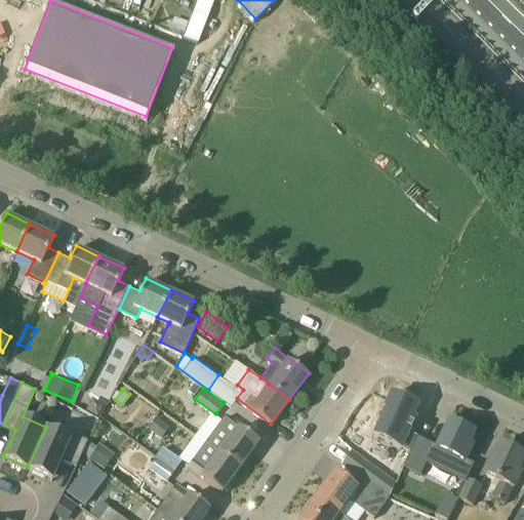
[(398,451),(414,415),(412,414),(417,403),(392,391),(373,430),(388,437),(384,444),(398,451)]
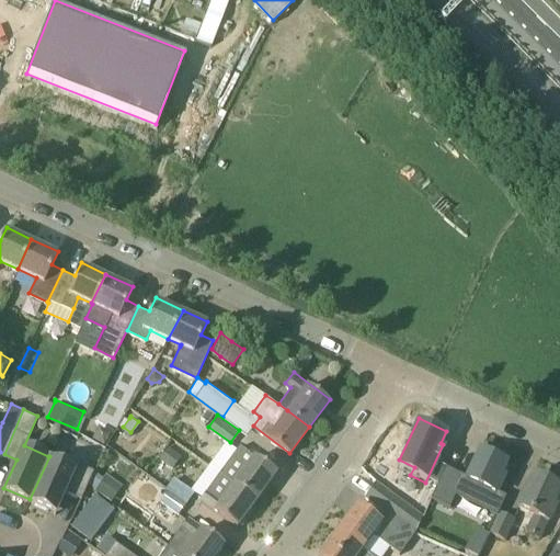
[(100,422),(93,435),(105,442),(113,429),(100,422)]
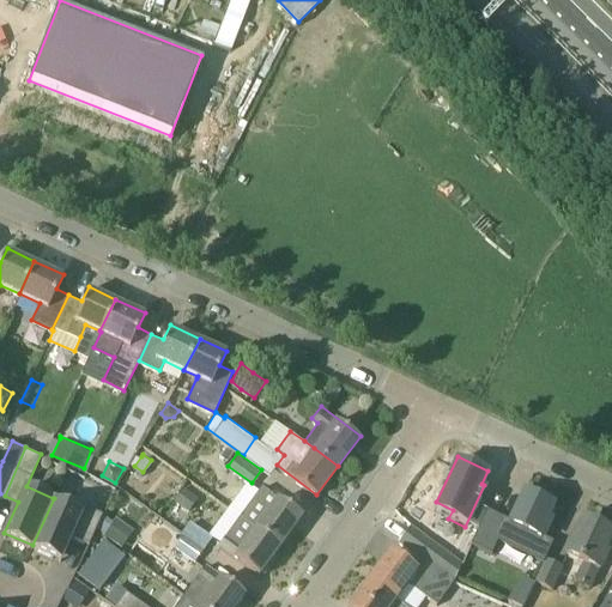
[(174,497),(186,505),(194,492),(183,484),(174,497)]
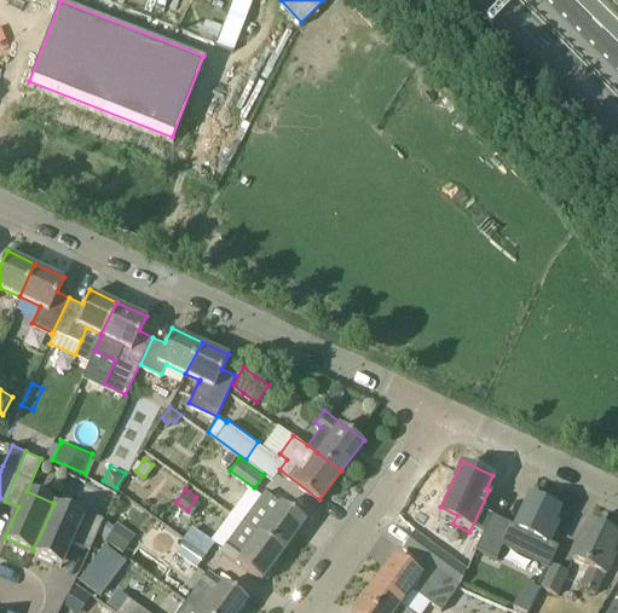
[(242,520),(259,532),(283,549),(306,519),(264,490),(242,520)]
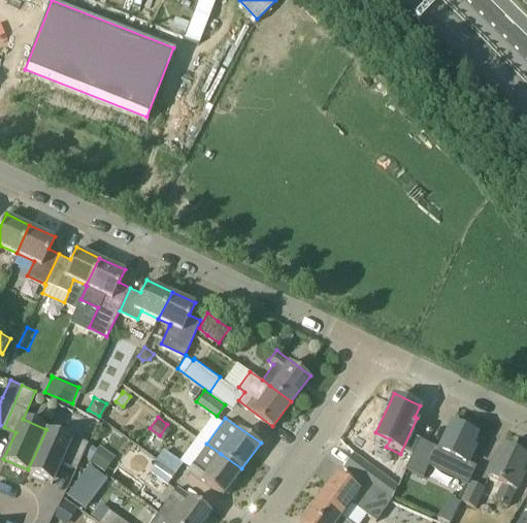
[(472,444),(478,433),(452,421),(434,457),(415,448),(402,474),(421,482),(430,462),(459,476),(467,460),(474,445),(472,444)]
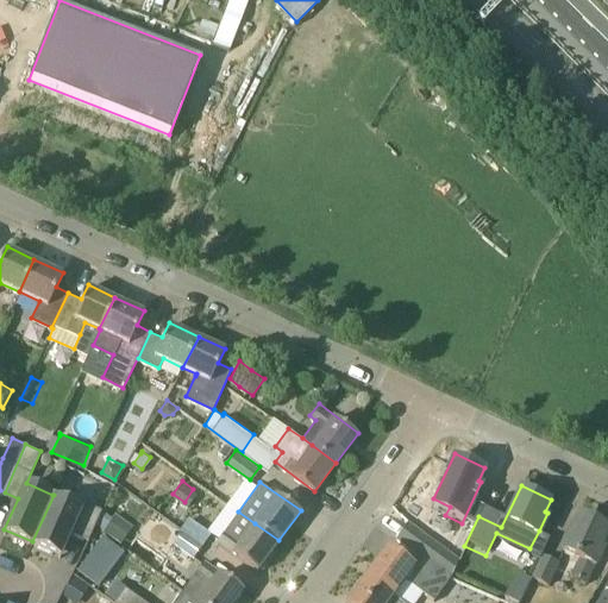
[(89,539),(102,509),(56,488),(52,495),(54,495),(32,541),(61,554),(71,531),(89,539)]
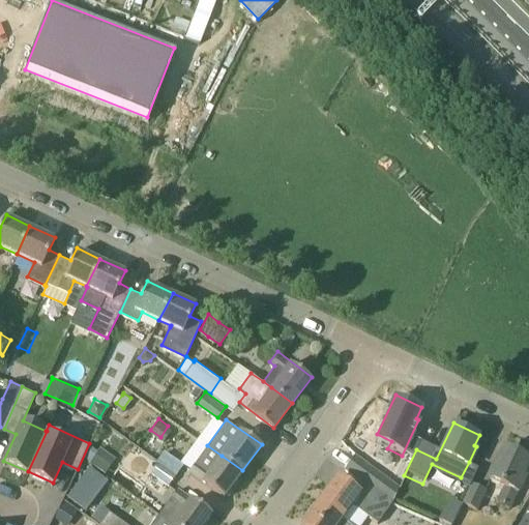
[(89,460),(101,469),(113,454),(100,444),(89,460)]
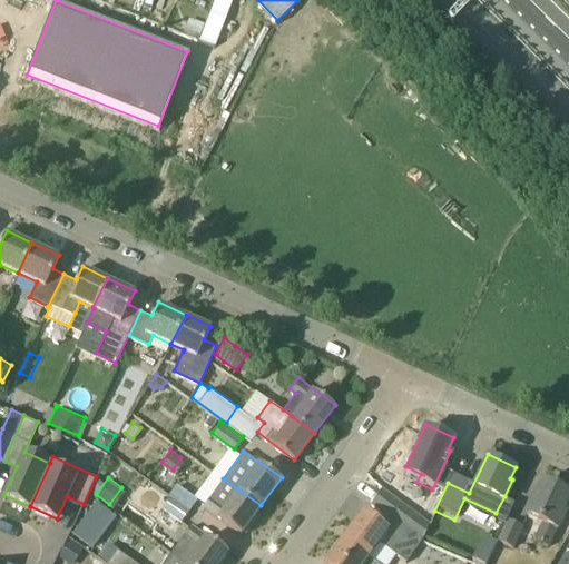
[(261,505),(238,490),(223,478),(203,505),(242,532),(261,505)]
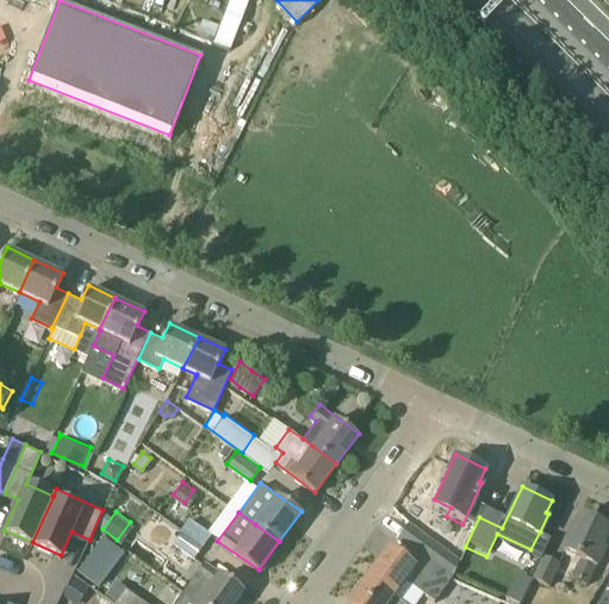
[(579,559),(572,574),(585,580),(601,546),(608,530),(608,527),(580,514),(561,550),(579,559)]
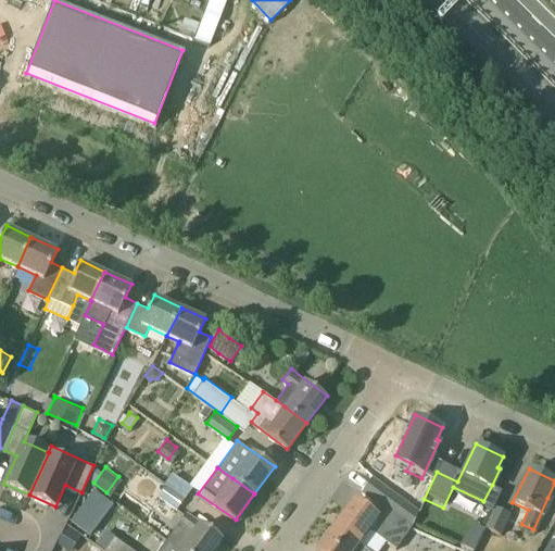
[(166,484),(185,497),(193,486),(173,471),(165,481),(167,483),(166,484)]
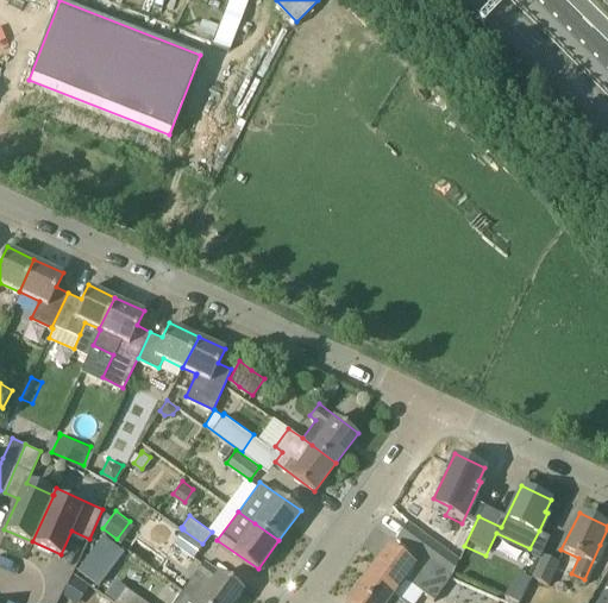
[(459,556),(428,534),(408,520),(397,536),(417,550),(422,554),(452,572),(459,556)]
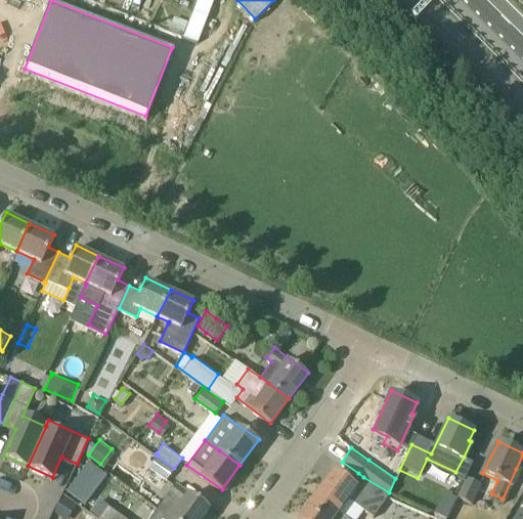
[(167,478),(174,468),(157,456),(149,466),(167,478)]
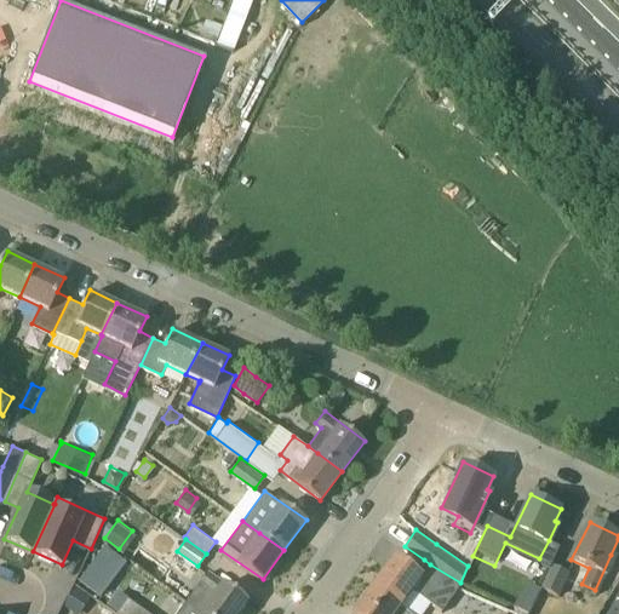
[(430,564),(422,575),(395,555),(373,584),(414,613),(420,613),(431,601),(441,608),(460,583),(430,564)]
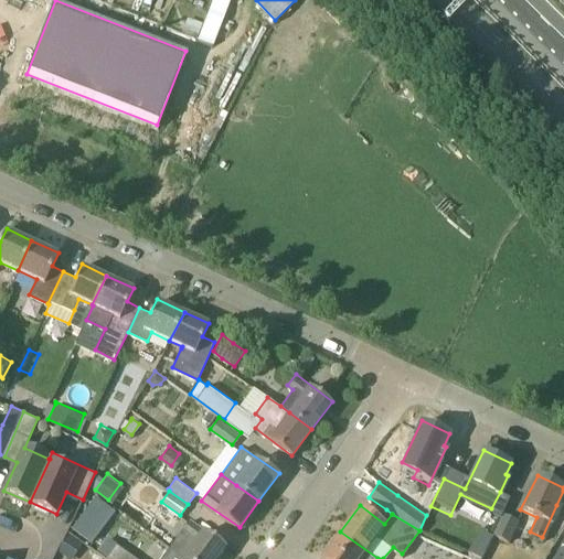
[(509,540),(519,519),(504,512),(493,533),(509,540)]
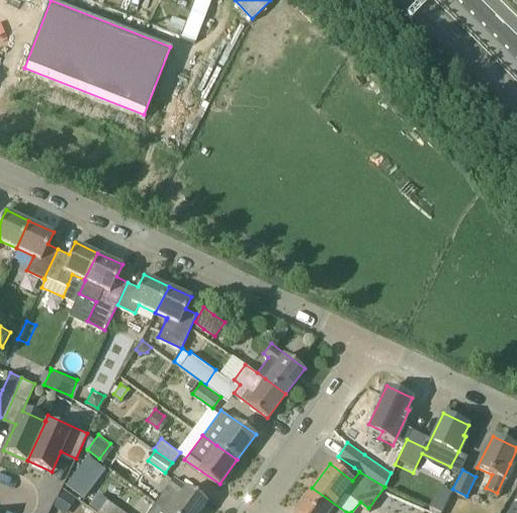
[(103,512),(127,512),(106,498),(102,503),(80,488),(84,483),(72,475),(64,487),(76,497),(77,496),(97,510),(98,509),(103,512)]
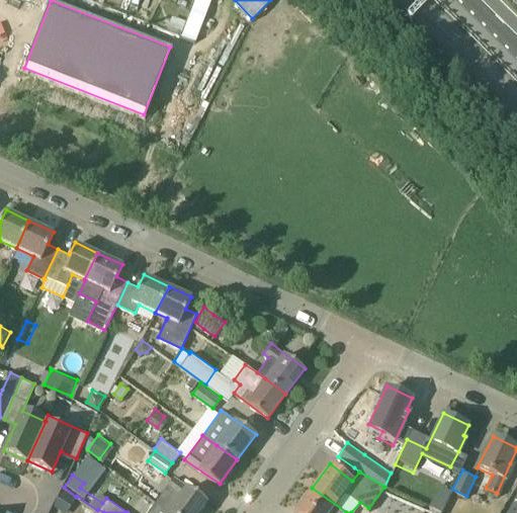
[(156,503),(168,512),(197,512),(207,500),(174,478),(166,488),(172,492),(162,506),(157,502),(156,503)]
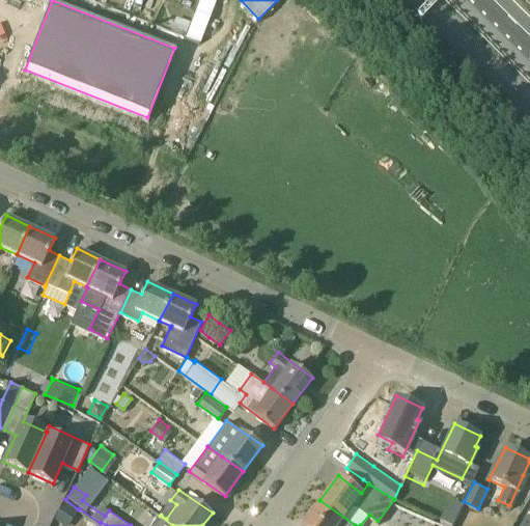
[(78,509),(65,499),(54,516),(67,525),(78,509)]
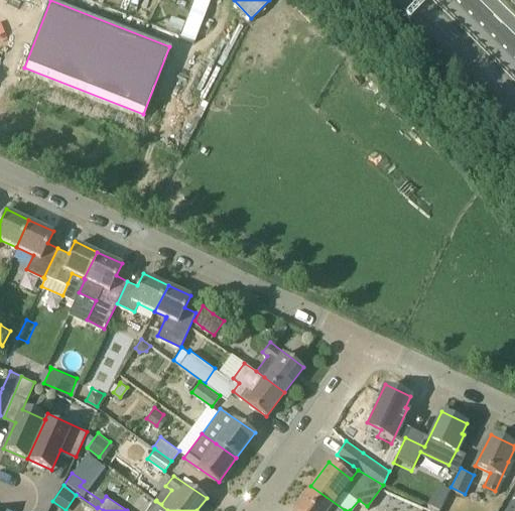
[(293,510),(345,510),(310,486),(292,510),(293,510)]
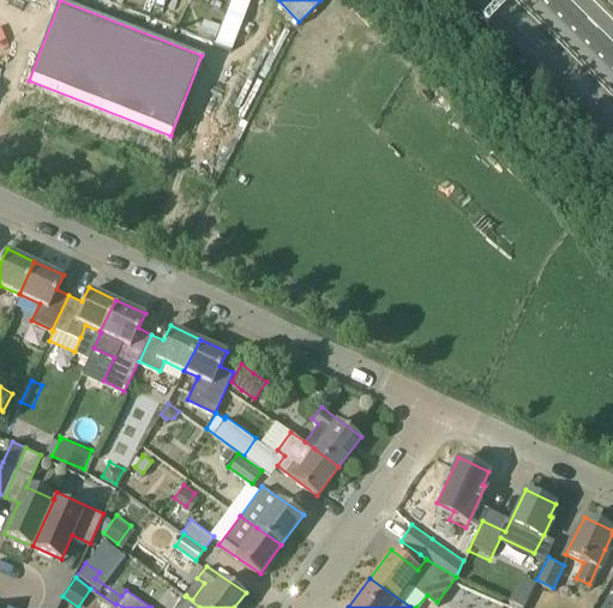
[(199,607),(185,596),(175,607),(199,607)]
